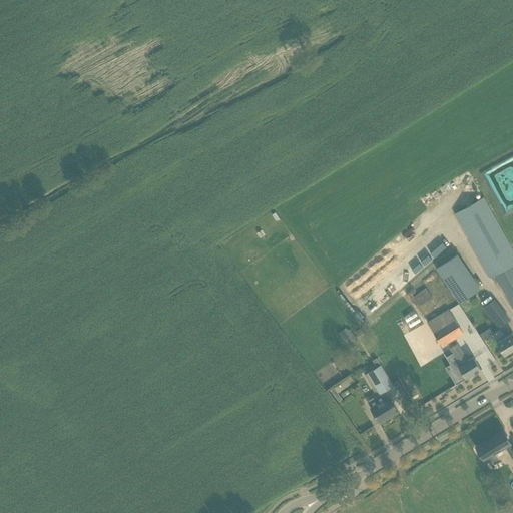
[(512,251),(483,198),(455,213),(490,277),(495,275),(512,307),(512,306),(512,251)]
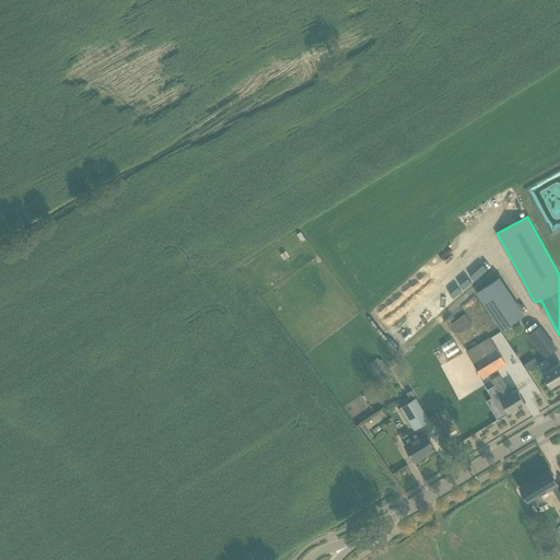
[(474,281),(487,269),(482,265),(469,276),(474,281)]
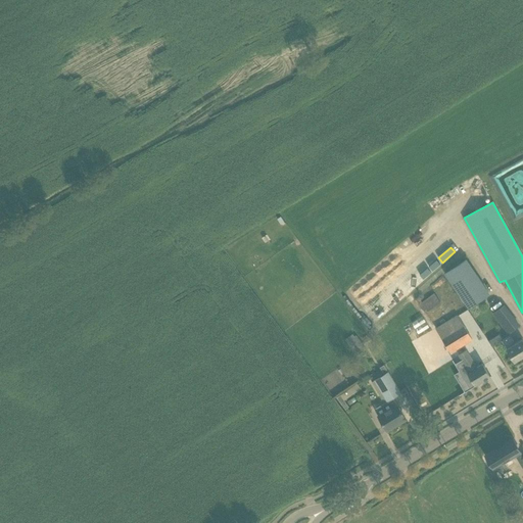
[(436,259),(428,267),(432,271),(440,265),(436,259)]
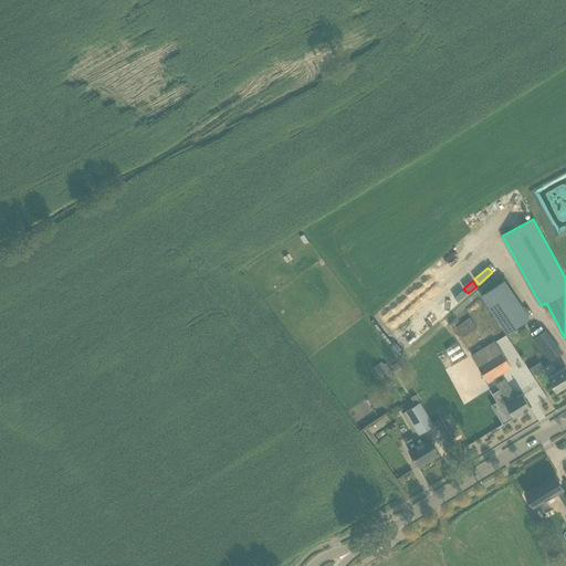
[(481,297),(505,334),(530,317),(504,281),(481,297)]
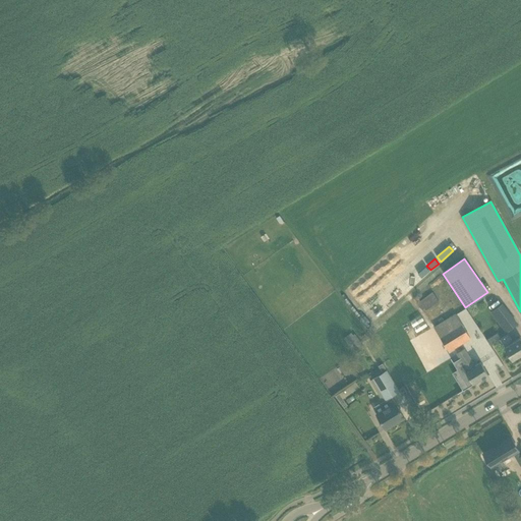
[(421,278),(428,272),(425,267),(417,273),(421,278)]
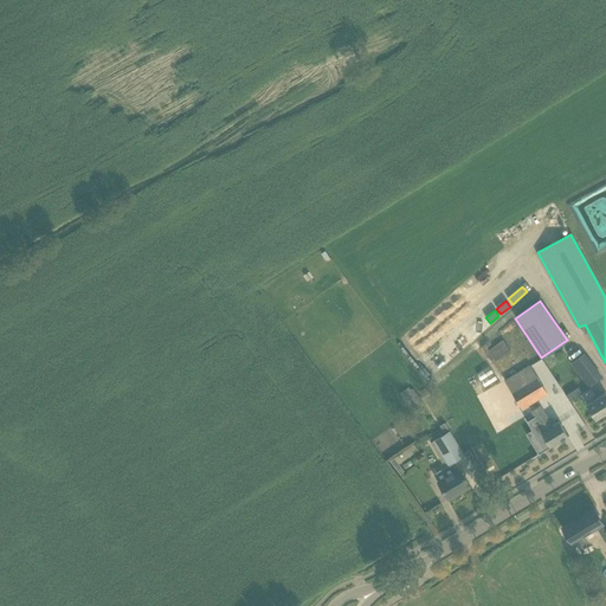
[(488,350),(495,361),(510,350),(502,340),(488,350)]
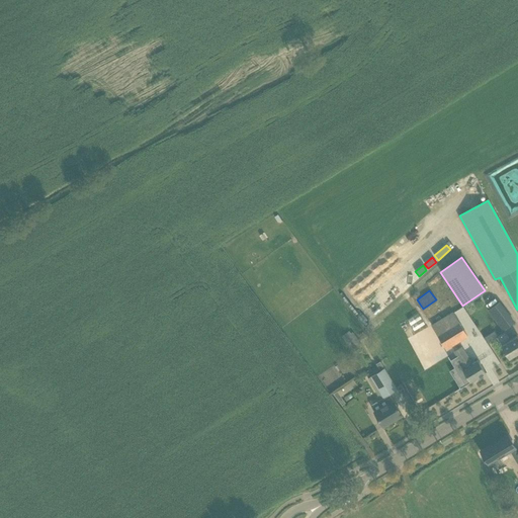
[(489,310),(504,330),(514,323),(499,303),(489,310)]
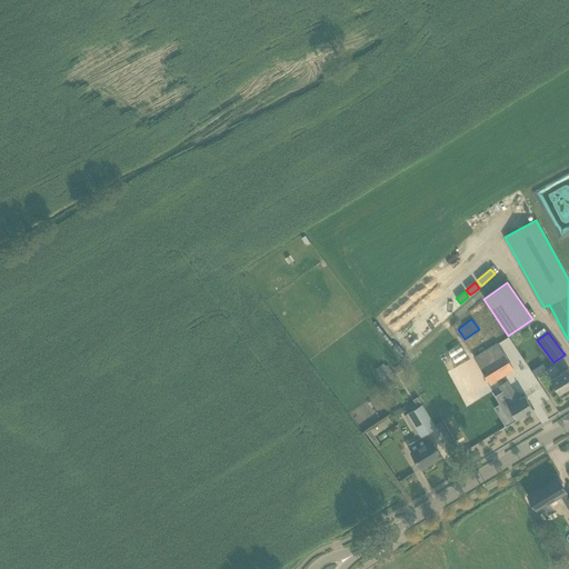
[(473,357),(490,383),(513,370),(497,342),(473,357)]
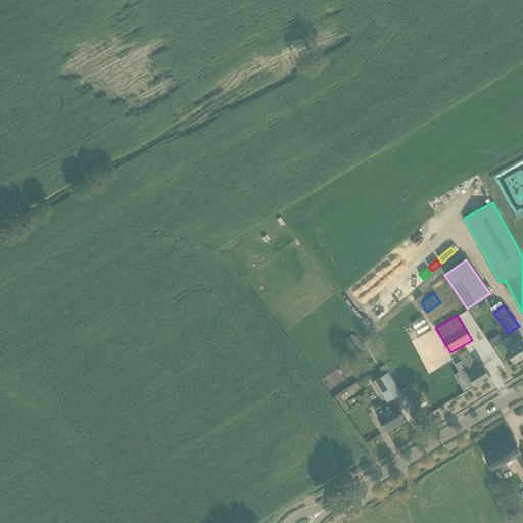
[(412,322),(418,333),(429,327),(422,316),(412,322)]
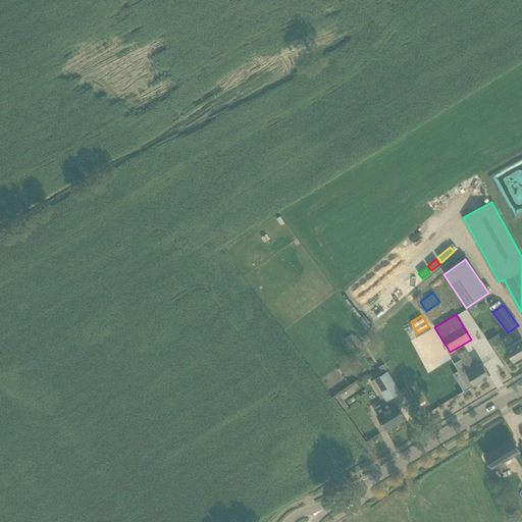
[(344,338),(353,352),(363,346),(356,334),(353,336),(351,333),(344,338)]
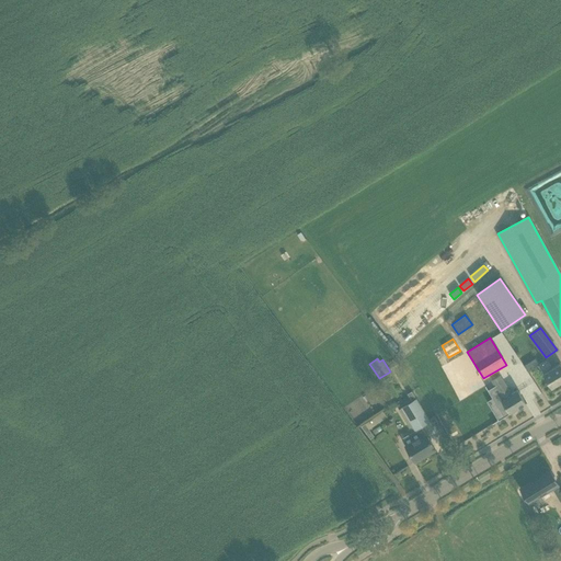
[(544,374),(546,378),(552,388),(560,381),(560,366),(560,364),(552,368),(547,359),(538,365),(544,374)]
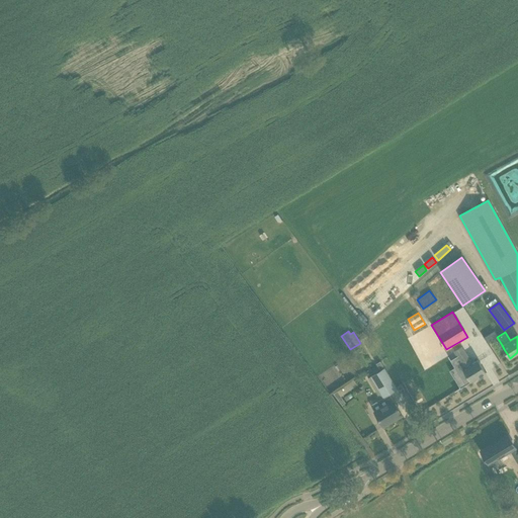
[(450,360),(465,384),(486,372),(478,360),(471,363),(461,347),(453,351),(457,356),(450,360)]
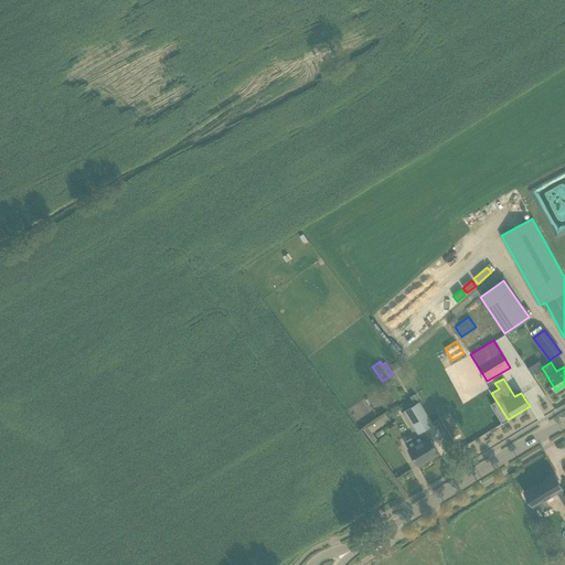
[(404,411),(417,434),(418,434),(423,441),(408,449),(417,465),(438,452),(429,437),(424,429),(433,425),(415,394),(411,396),(415,404),(404,411)]
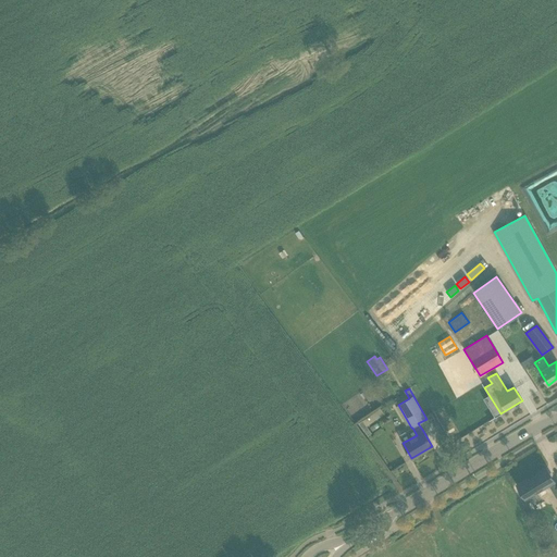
[(385,404),(387,408),(397,403),(395,398),(385,404)]
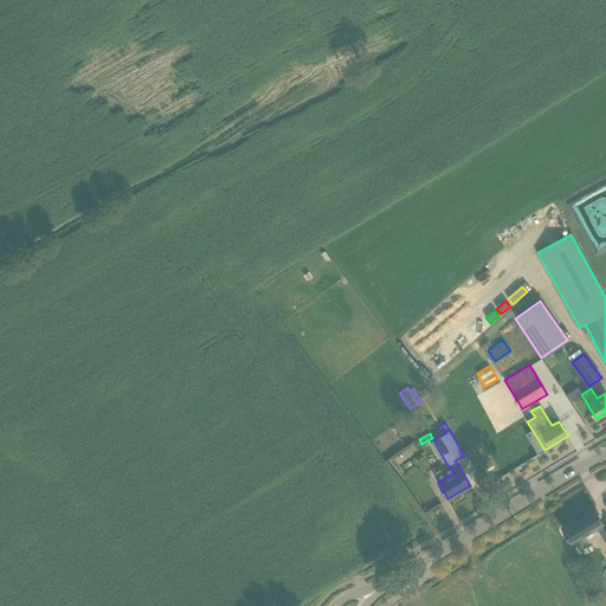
[(391,461),(400,474),(404,471),(398,464),(403,462),(398,456),(391,461)]
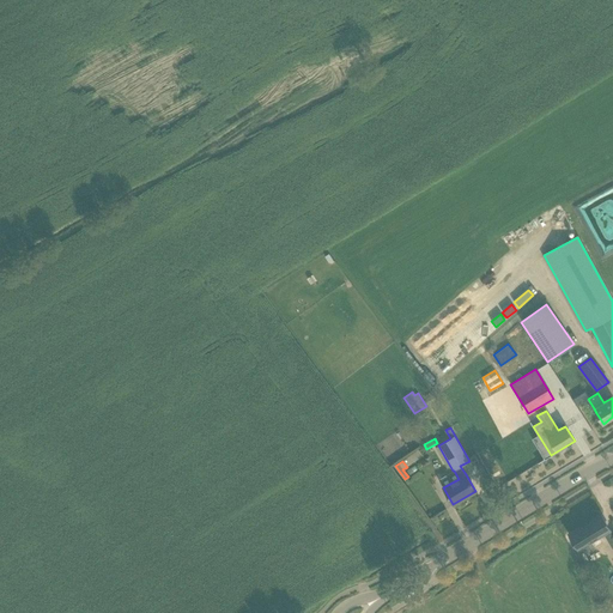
[(411,468),(407,471),(411,474),(414,472),(418,469),(414,465),(411,468)]
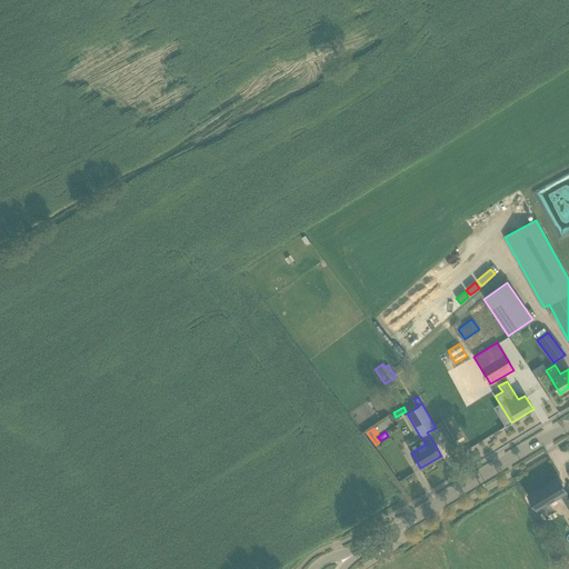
[(557,478),(531,495),(537,503),(543,499),(547,505),(566,492),(557,478)]
